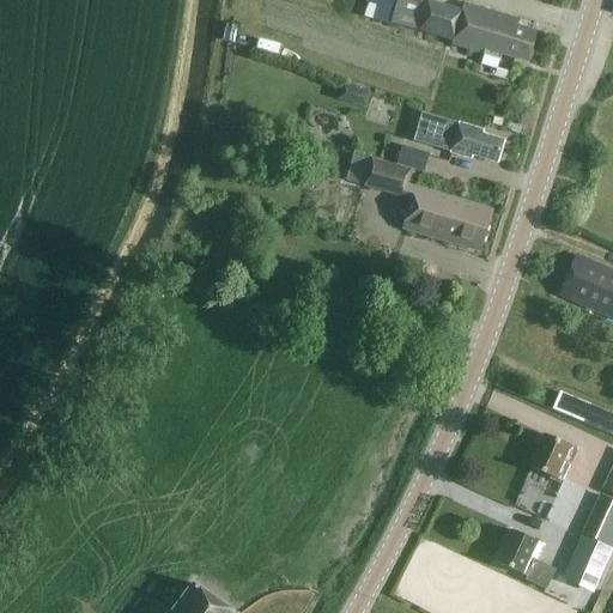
[(395,10),(396,0),(365,0),(365,1),(395,10)]
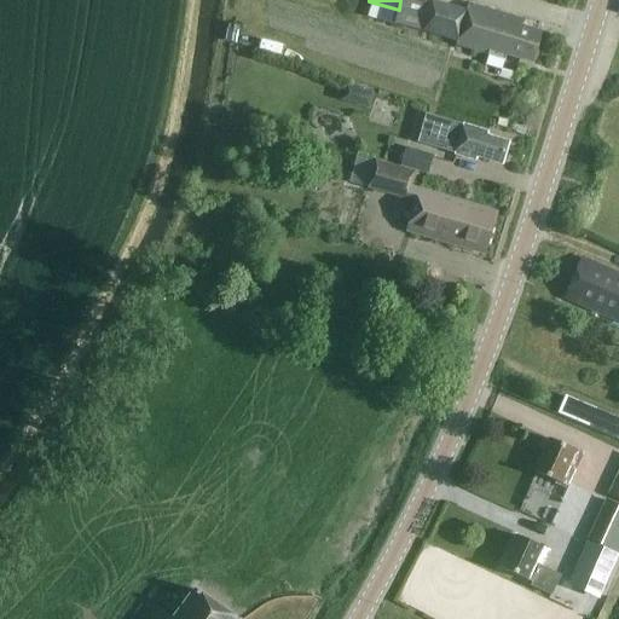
[(428,0),(400,0),(399,10),(395,21),(460,40),(458,44),(508,58),(509,53),(533,59),(542,33),(520,27),(522,19),(470,4),(468,12),(428,0)]
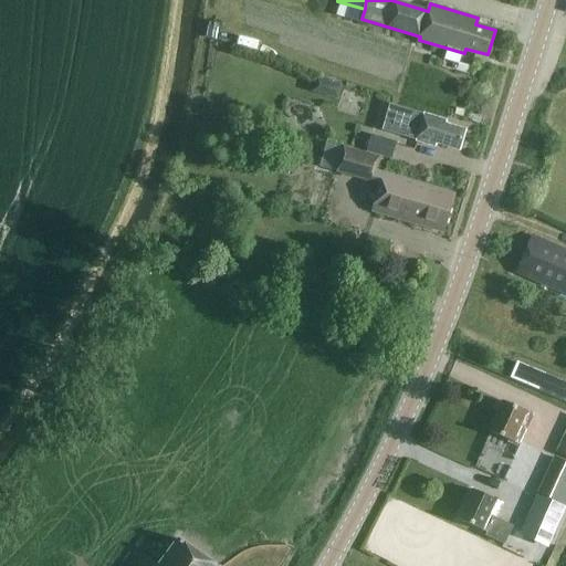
[(325,95),(337,98),(342,84),(329,81),(325,95)]
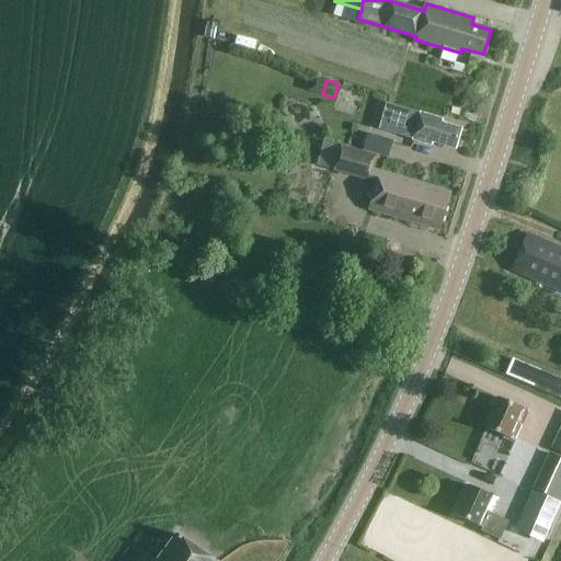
[(421,112),(386,102),(379,128),(432,145),(433,140),(457,148),(462,130),(443,124),(444,122),(421,114),(421,112)]
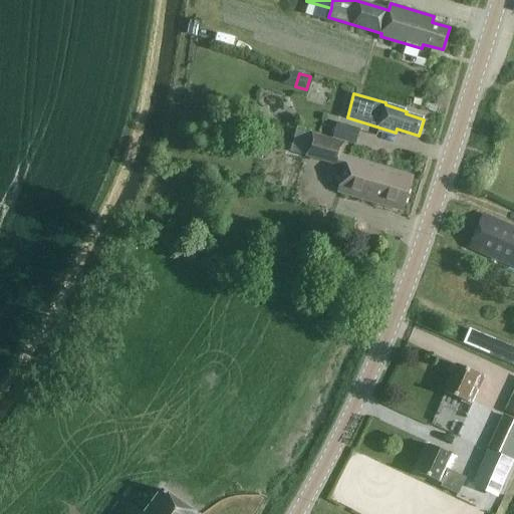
[(342,123),(337,122),(334,134),(332,140),(355,146),(359,133),(360,129),(342,123)]
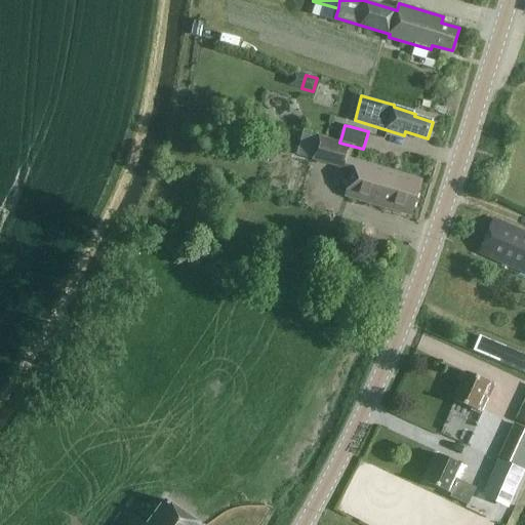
[(295,154),(312,159),(319,136),(303,131),(295,154)]
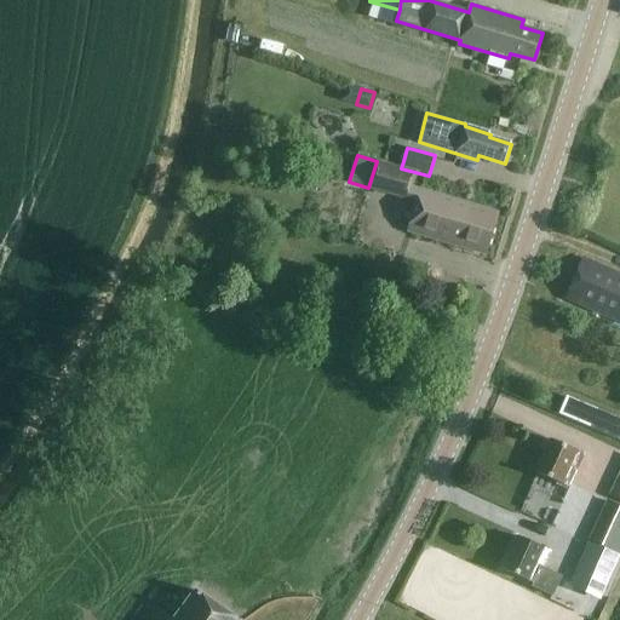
[(415,173),(377,161),(368,188),(417,204),(408,230),(457,245),(458,241),(486,250),(497,216),(411,189),(415,173)]
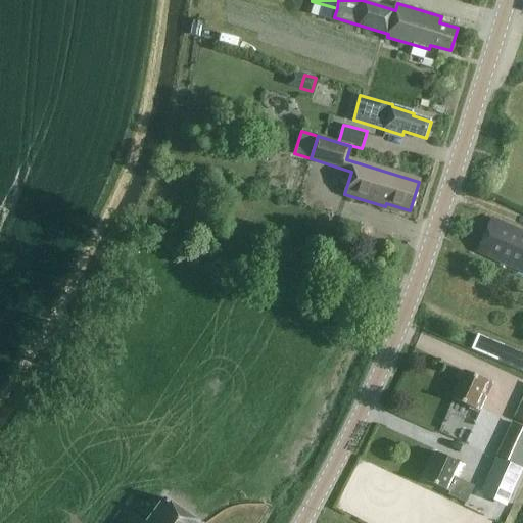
[(522,230),(491,217),(476,252),(522,272),(522,230)]
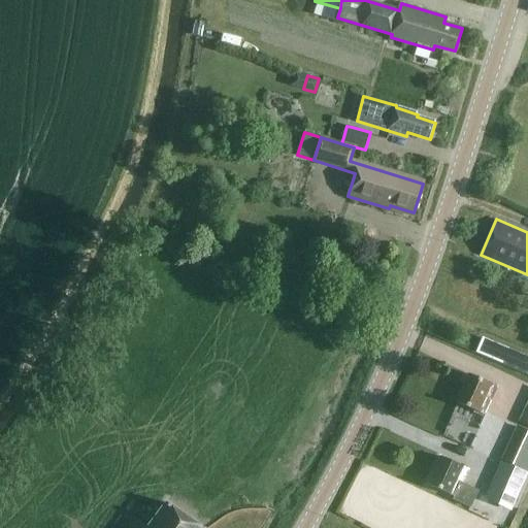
[(495,388),(469,375),(456,401),(482,415),(495,388)]
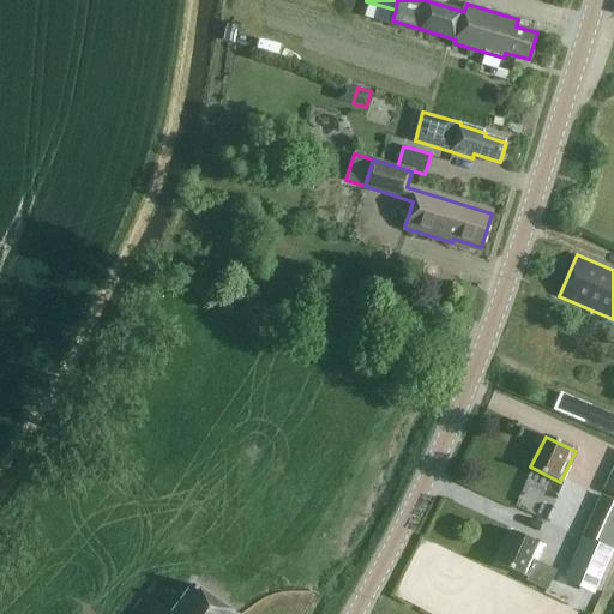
[(613,443),(602,438),(593,458),(613,467),(613,443)]
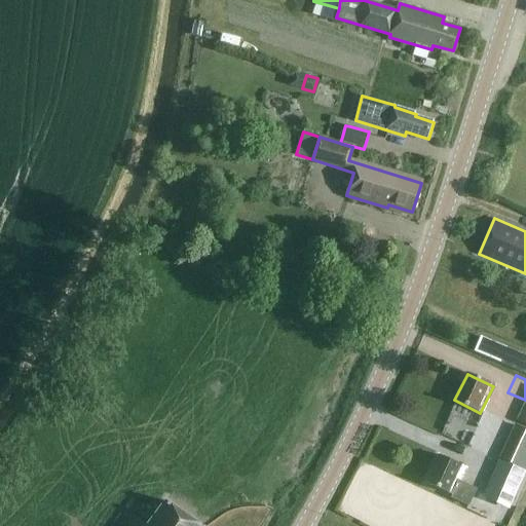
[(525,471),(525,467),(525,443),(512,437),(510,436),(499,458),(525,471)]
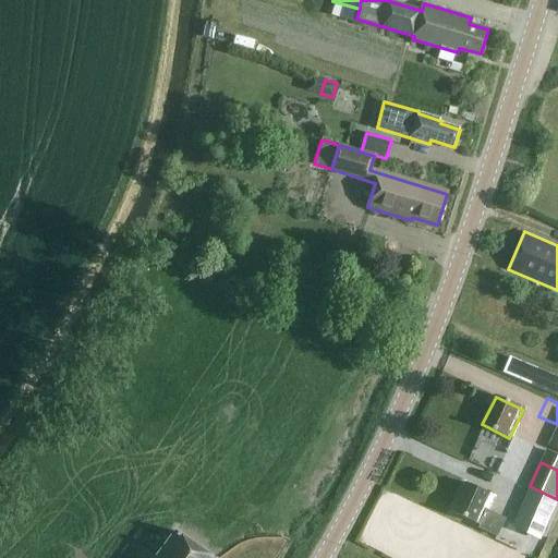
[(480,525),(478,528),(496,536),(505,519),(487,510),(495,496),(465,483),(451,512),(480,525)]
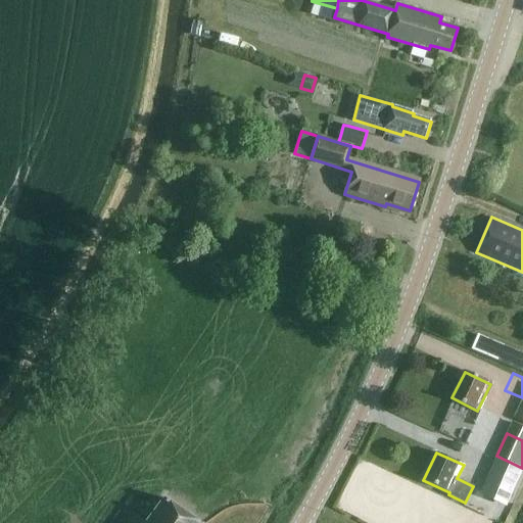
[(522,469),(508,462),(496,457),(479,493),(506,506),(522,469)]
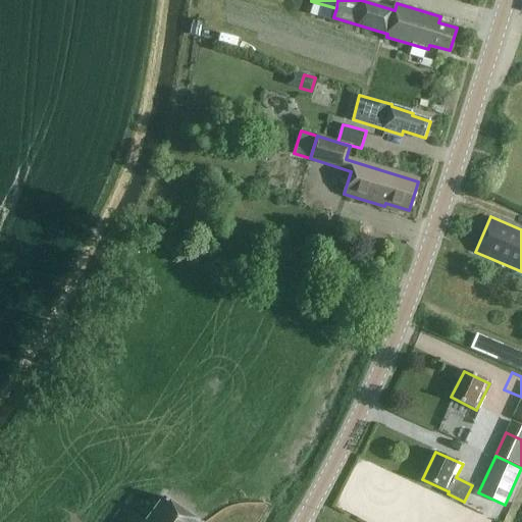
[(202,521),(167,497),(150,521),(127,505),(114,521),(202,521)]
